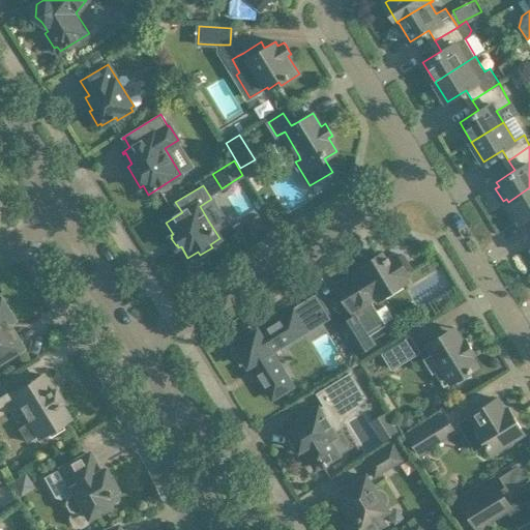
[(529,187),(508,202),(521,222),(529,215),(529,187)]
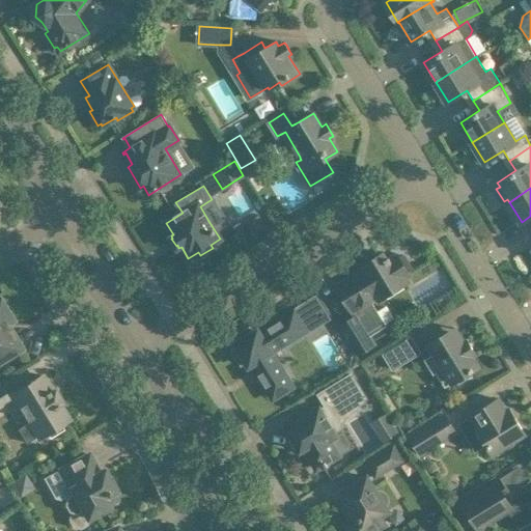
[(258,216),(253,196),(228,203),(233,223),(258,216)]
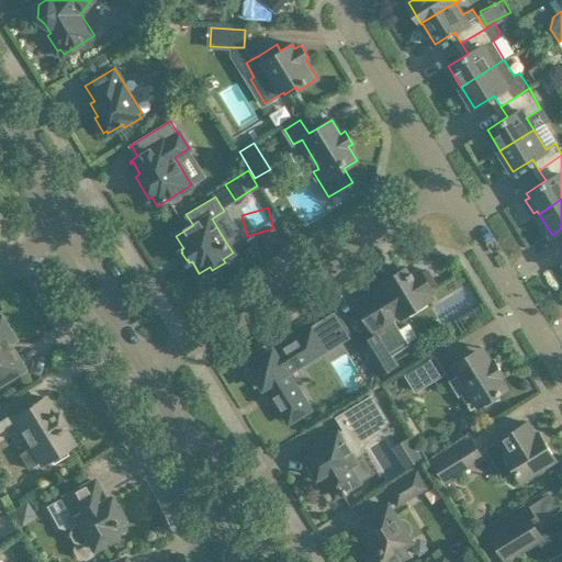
[(407,344),(391,318),(400,313),(402,316),(414,308),(433,298),(429,292),(434,289),(431,287),(436,283),(428,270),(423,272),(422,269),(414,274),(412,271),(408,272),(405,267),(386,278),(389,282),(356,302),(368,321),(372,329),(375,335),(377,334),(390,355),(407,344)]
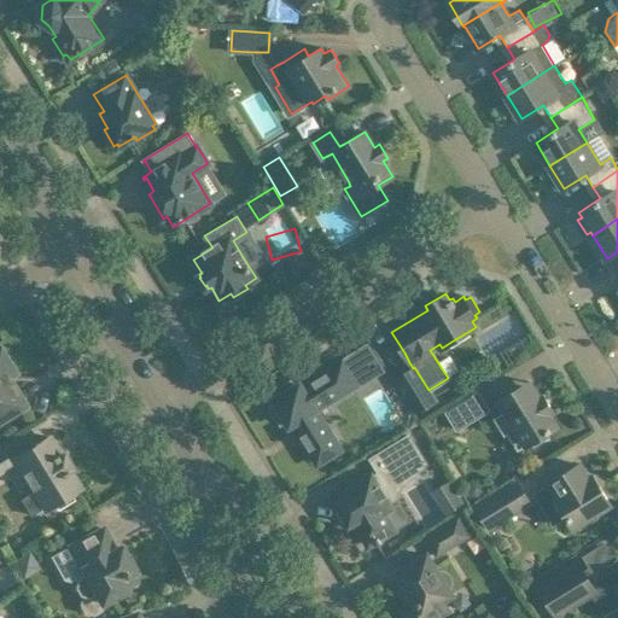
[(0,419),(24,404),(7,377),(15,372),(0,349),(0,419)]
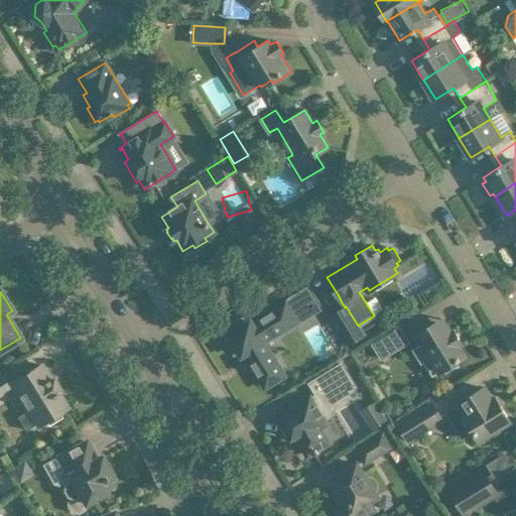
[(232,339),(228,341),(235,353),(239,350),(242,355),(245,353),(265,386),(282,376),(284,375),(274,358),(264,342),(276,334),(297,320),(285,302),(252,323),(250,319),(246,324),(243,318),(231,326),(234,331),(229,334),(232,339)]
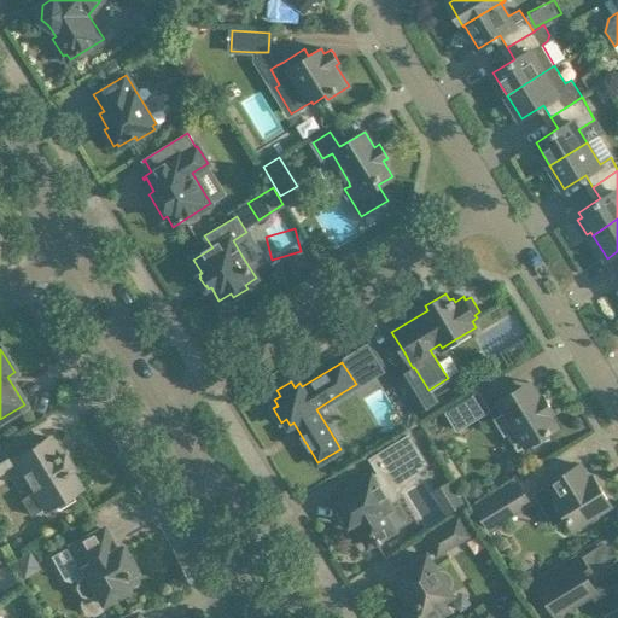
[(429,390),(414,367),(413,368),(397,378),(418,412),(435,401),(429,390)]
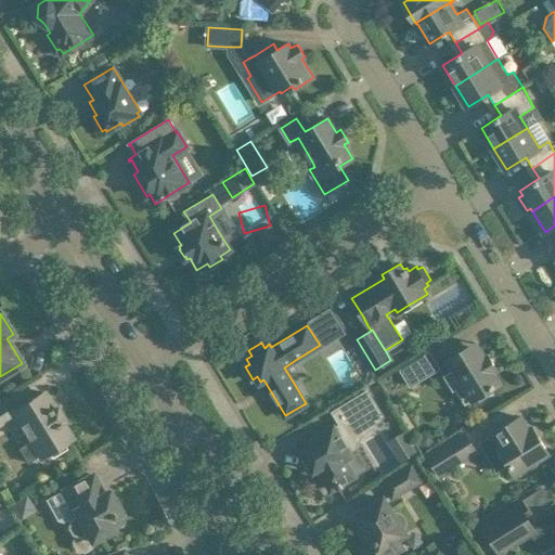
[(485,358),(479,349),(476,343),(449,359),(454,369),(443,375),(453,391),(456,389),(465,404),(478,397),(480,399),(492,391),(491,389),(501,383),(493,371),(497,369),(489,356),(485,358)]
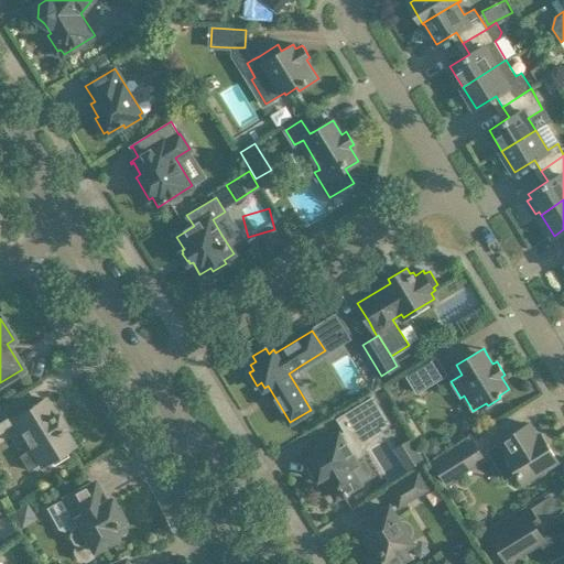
[(418,391),(446,373),(436,358),(408,376),(418,391)]
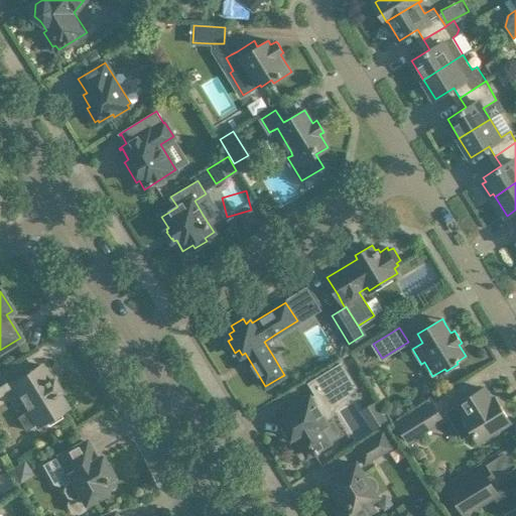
[(40,364),(23,375),(11,382),(28,409),(17,416),(25,430),(36,423),(37,425),(46,419),(48,422),(59,416),(57,413),(67,407),(57,392),(60,390),(52,378),(49,380),(40,364)]
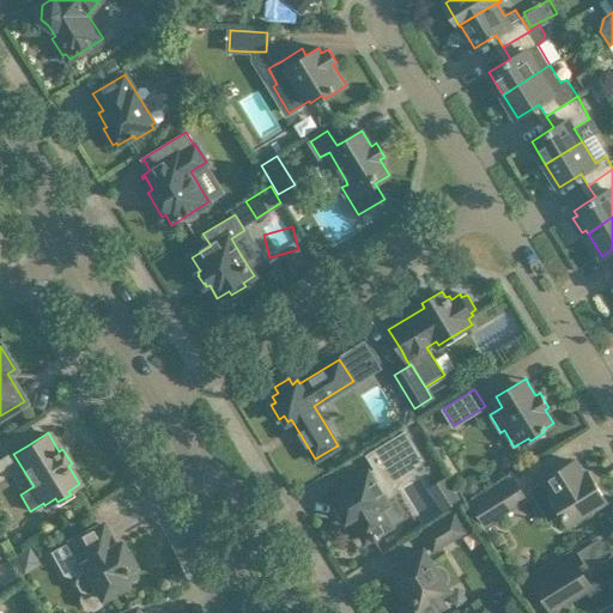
[(343,497),(337,501),(347,519),(351,516),(366,540),(374,536),(375,539),(378,536),(377,534),(389,527),(405,517),(394,499),(388,503),(384,498),(399,490),(395,485),(423,460),(406,432),(369,455),(377,468),(370,473),(369,472),(358,478),(338,490),(343,497)]
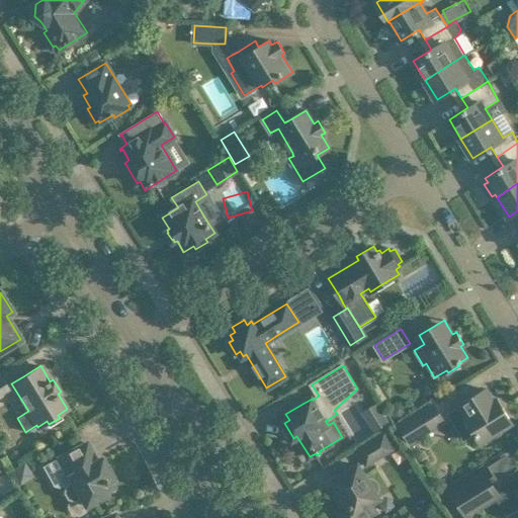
[(499,431),(512,422),(497,398),(494,401),(487,389),(462,404),(463,405),(449,414),(455,423),(465,417),(481,441),(485,439),(486,442),(501,433),(499,431)]
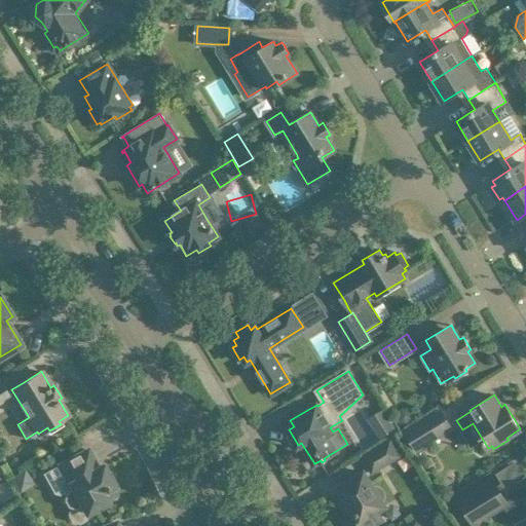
[(380,437),(396,428),(384,409),(370,416),(380,437)]
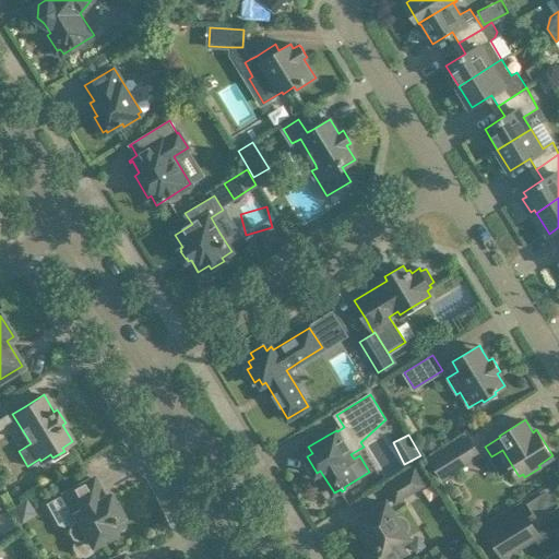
[(442,477),(479,454),(468,436),(431,459),(442,477)]
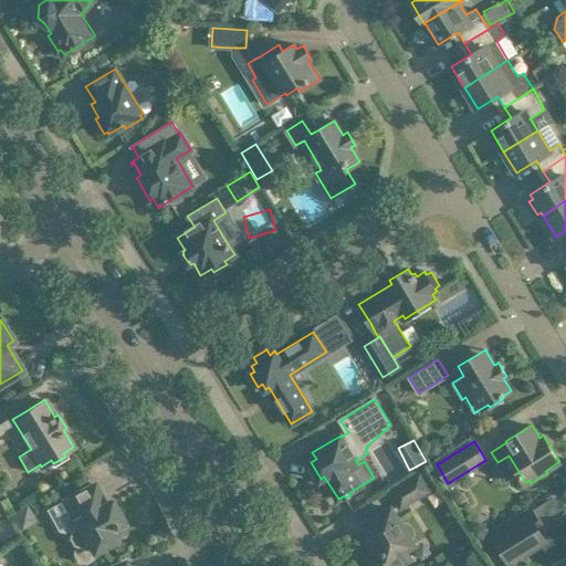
[(400,507),(429,490),(420,474),(391,492),(400,507)]
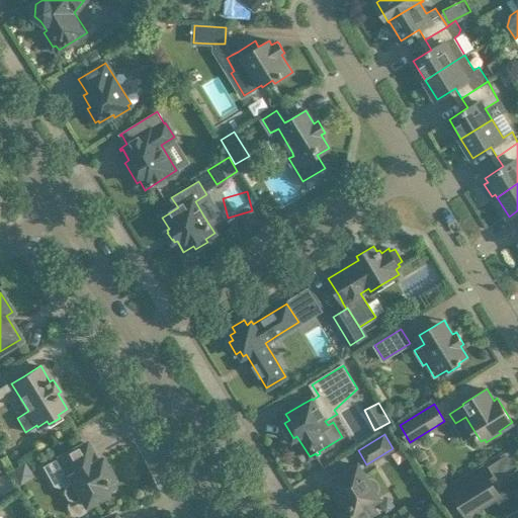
[(63,492),(66,499),(74,501),(81,497),(85,505),(114,489),(109,479),(112,478),(103,462),(98,465),(86,442),(45,465),(56,487),(62,483),(65,484),(63,492)]
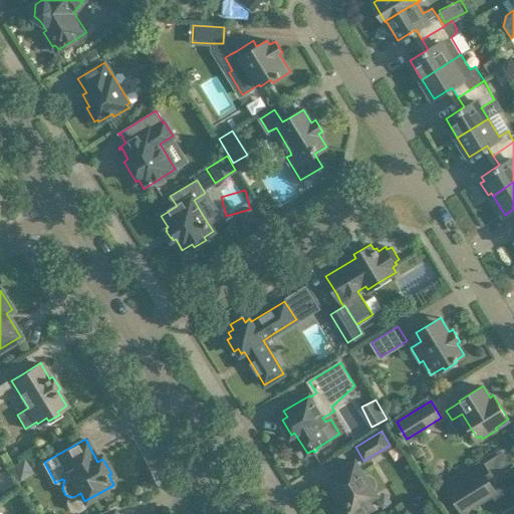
[(24,458),(9,467),(18,481),(33,472),(24,458)]
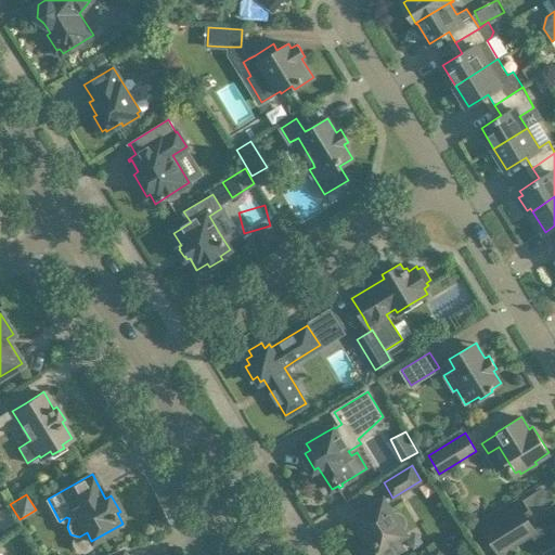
[(405,533),(402,528),(407,526),(407,525),(408,523),(408,520),(407,518),(405,516),(402,514),(400,513),(397,513),(394,514),(384,498),(357,514),(373,541),(362,547),(366,554),(389,554),(403,546),(398,538),(405,533)]
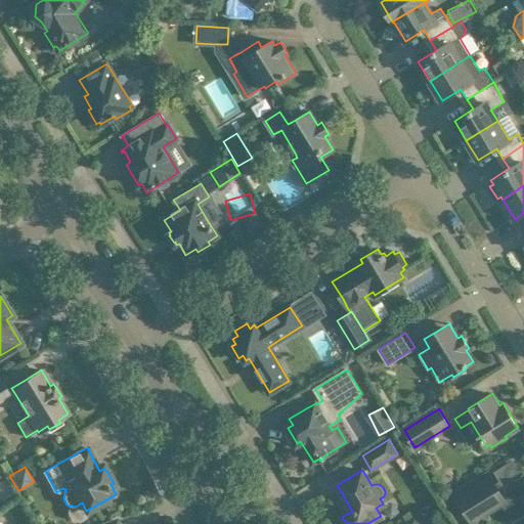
[(523,475),(505,487),(501,481),(495,484),(489,474),(455,494),(473,523),(484,517),(482,514),(504,500),(516,520),(523,516),(523,517),(523,475)]
